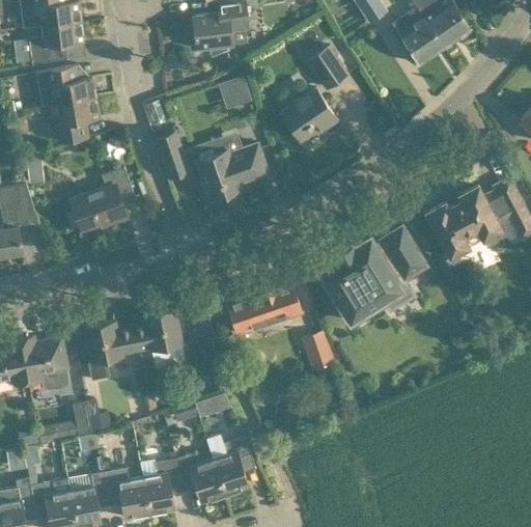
[(75,3),(74,0),(20,0),(24,30),(42,28),(82,23),(79,2),(75,3)]
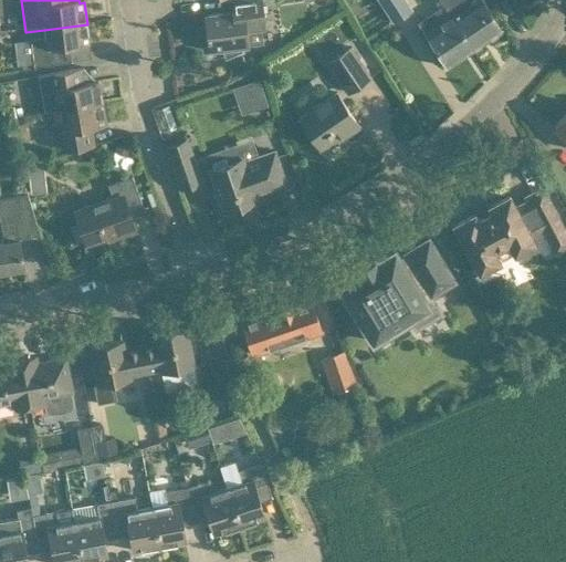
[(226,63),(243,55),(242,50),(248,50),(247,34),(262,33),(261,22),(264,21),(261,0),(254,0),(231,3),(232,16),(208,19),(210,32),(206,32),(209,54),(221,53),(226,63)]
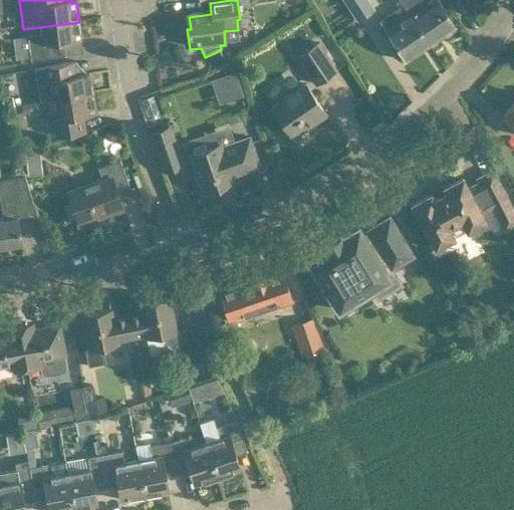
[(373,11),(366,0),(341,0),(357,23),(373,11)]
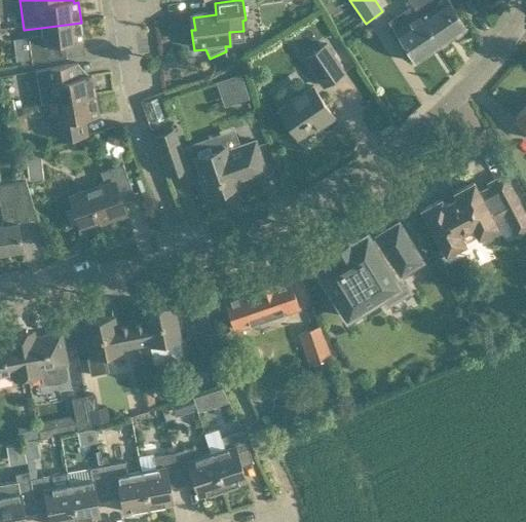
[(409,0),(407,1),(412,10),(418,19),(439,50),(467,32),(456,14),(446,0),(436,7),(430,0),(409,0)]
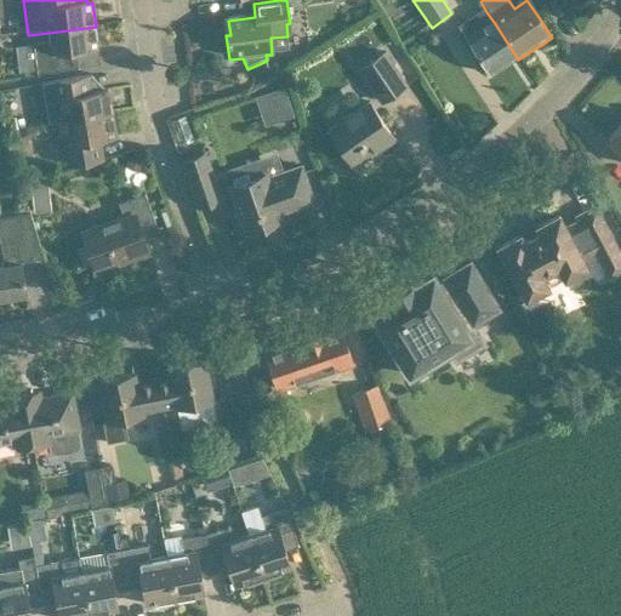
[(459,30),(477,57),(490,78),(518,60),(494,22),(489,26),(482,16),(459,30)]
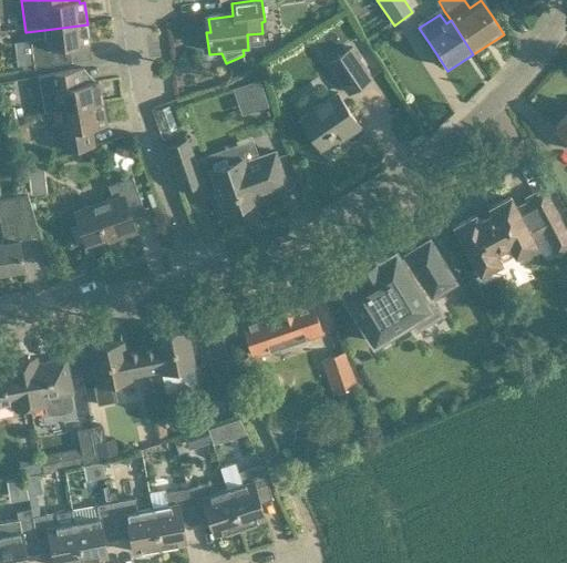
[(90,47),(88,24),(44,30),(45,41),(31,43),(34,70),(72,65),(70,49),(90,47)]
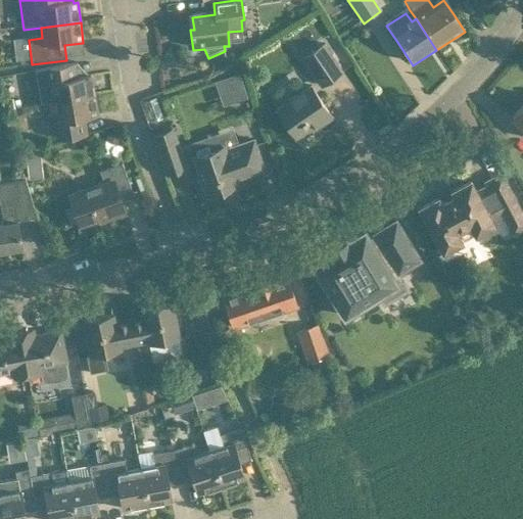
[(322,89),(342,74),(324,46),(302,61),(322,89)]
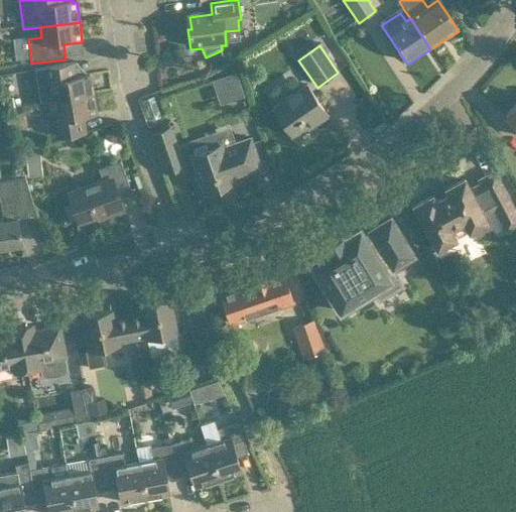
[(40,71),(34,73),(41,106),(54,104),(94,97),(90,77),(77,79),(75,65),(54,69),(50,70),(40,71)]
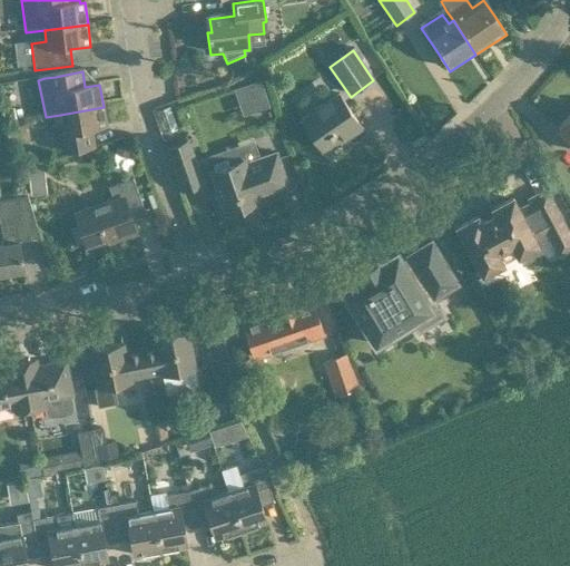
[(251,122),(277,115),(271,88),(244,95),(251,122)]
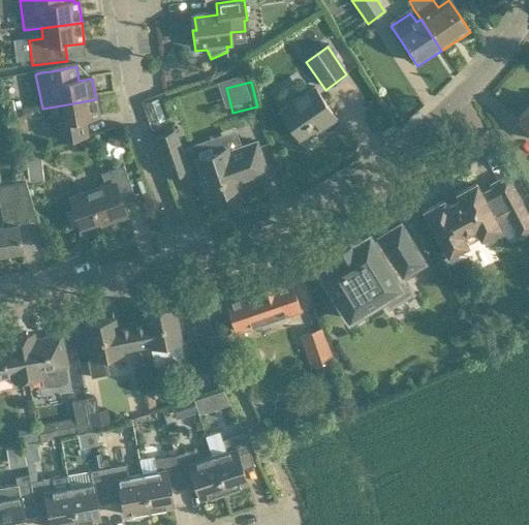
[(280,113),(285,120),(288,125),(300,142),(322,126),(324,130),(336,122),(322,102),(314,90),(280,113)]
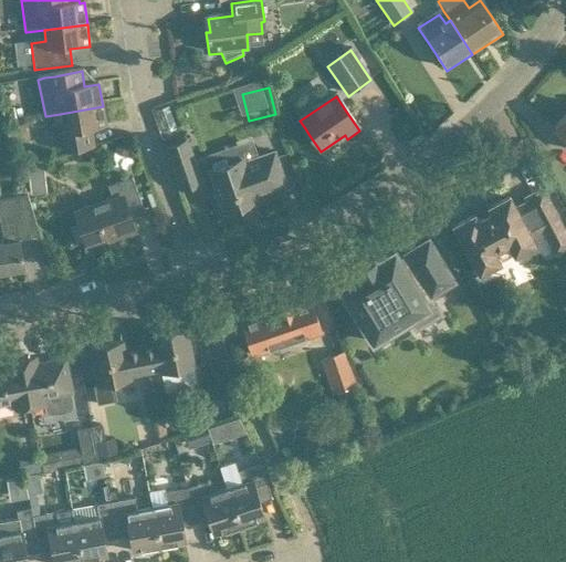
[(91,131),(106,128),(103,106),(60,114),(62,125),(63,135),(66,155),(94,149),(91,131)]
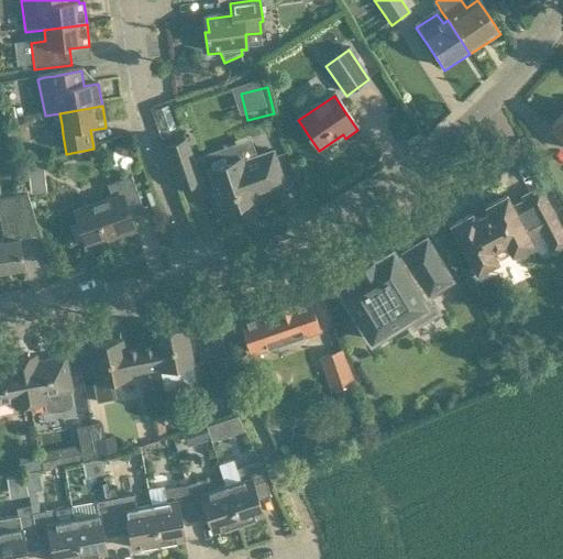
[(13,110),(3,111),(4,122),(15,120),(13,110)]
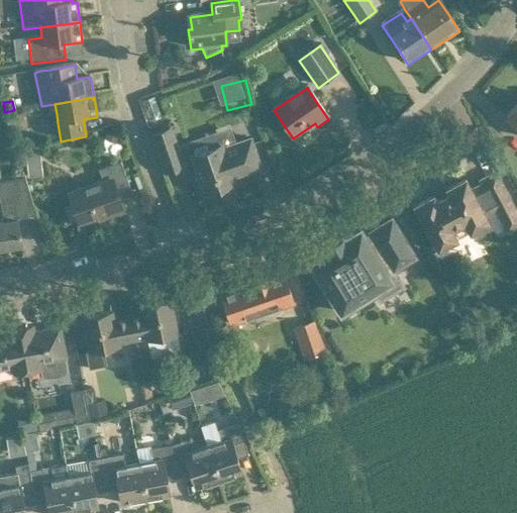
[(516,106),(507,118),(516,127),(516,106)]
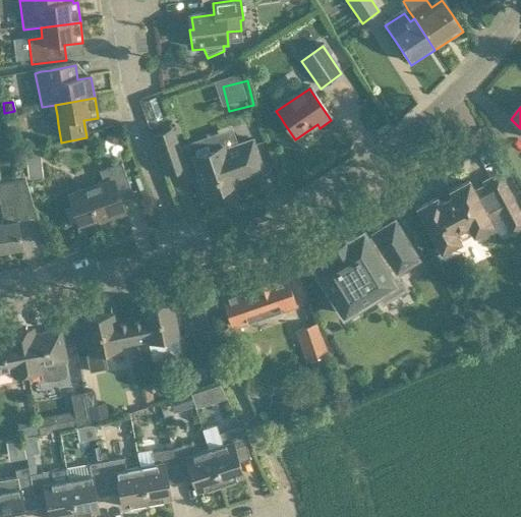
[(57,115),(47,117),(49,126),(58,124),(57,115)]
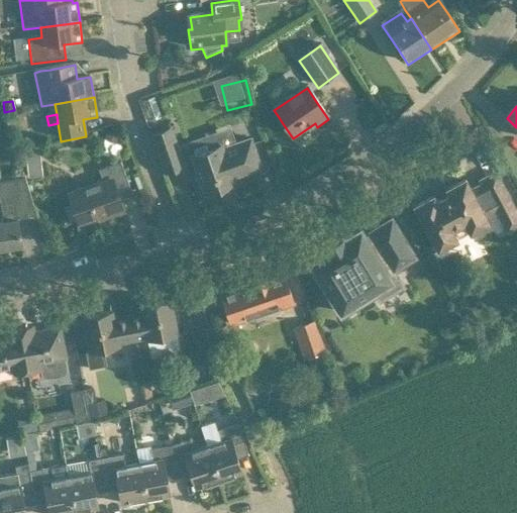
[(110,130),(105,141),(116,146),(121,136),(110,130)]
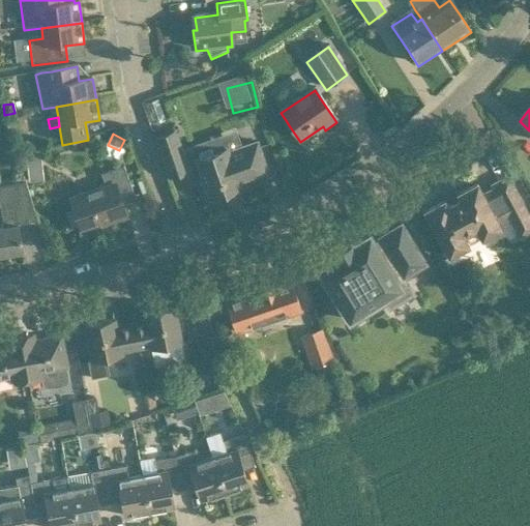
[(176,134),(156,140),(169,179),(188,173),(181,151),(176,134)]
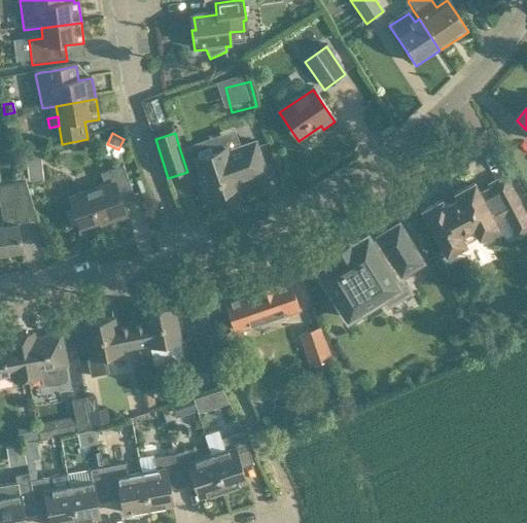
[(256,143),(227,153),(226,149),(196,161),(203,181),(200,184),(203,194),(207,195),(208,200),(240,188),(238,184),(267,174),(256,143)]
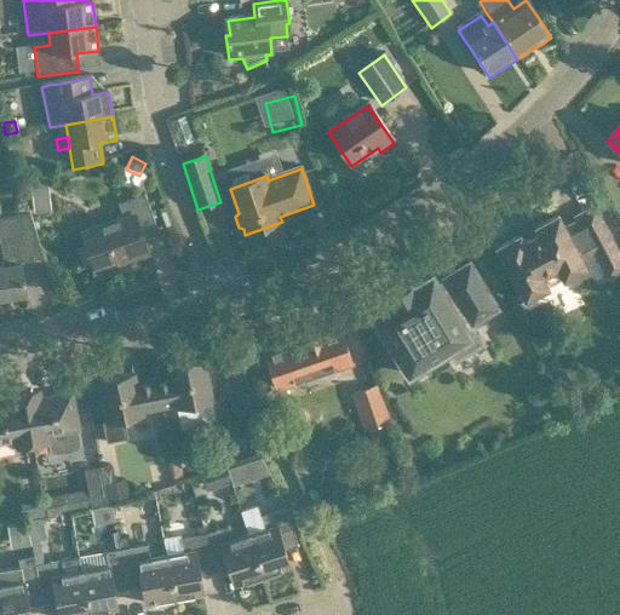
[(47,185),(29,187),(32,201),(49,200),(47,185)]
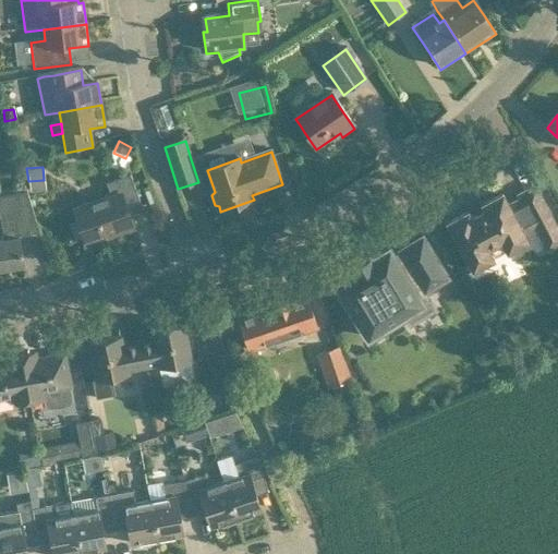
[(10,168),(0,168),(0,179),(10,179),(10,168)]
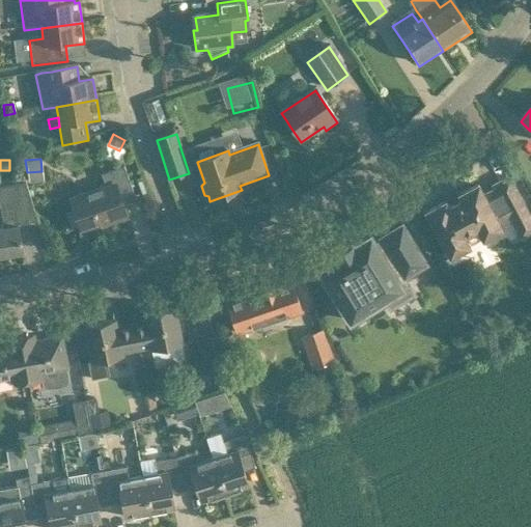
[(73,209),(74,213),(81,231),(110,222),(111,225),(128,219),(123,207),(136,203),(124,169),(105,175),(103,175),(102,176),(106,190),(70,201),(73,209)]
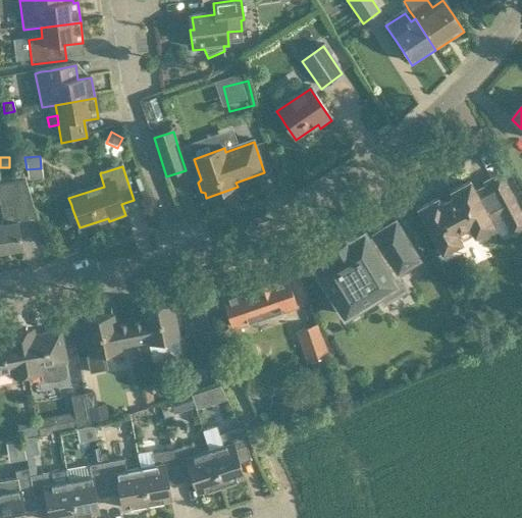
[(455,199),(440,207),(437,202),(420,211),(442,254),(461,245),(457,239),(471,230),(475,238),(492,227),(489,220),(502,214),(513,236),(521,230),(521,217),(501,177),(486,185),(487,189),(475,195),(470,185),(452,194),(455,199)]
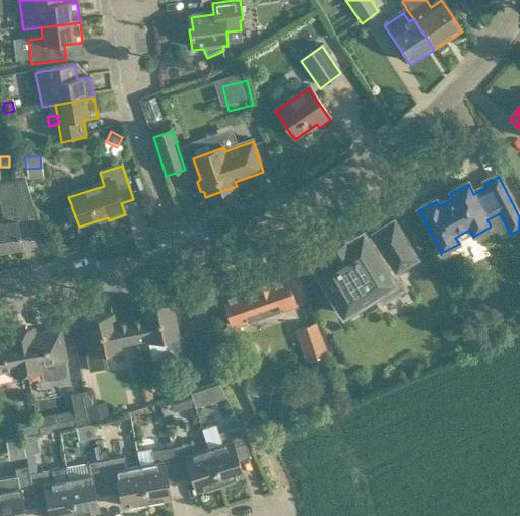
[(25,182),(0,185),(0,202),(4,224),(0,226),(0,252),(22,249),(18,224),(17,224),(17,223),(38,220),(25,182)]
